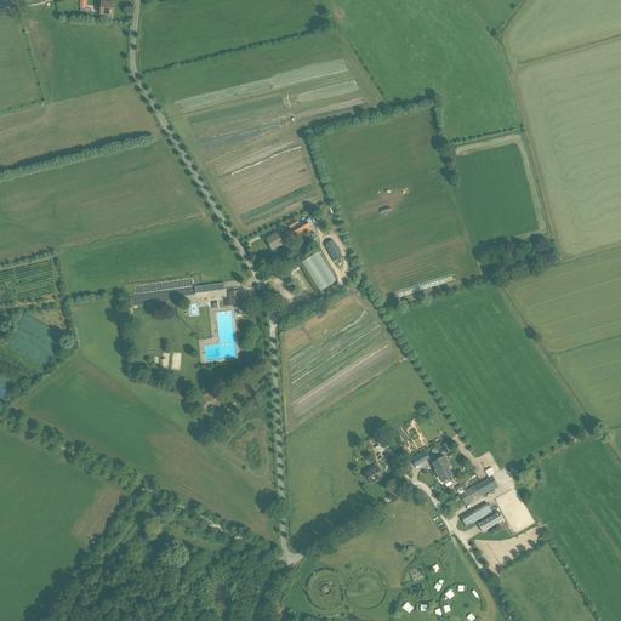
[(101,15),(113,16),(114,4),(101,3),(101,6),(97,6),(96,12),(101,12),(101,15)]
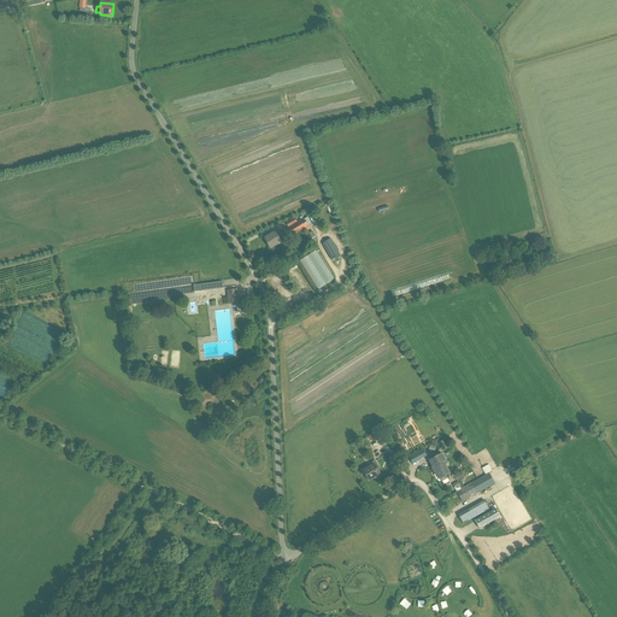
[(304,218),(285,230),(289,240),(310,228),(304,218)]
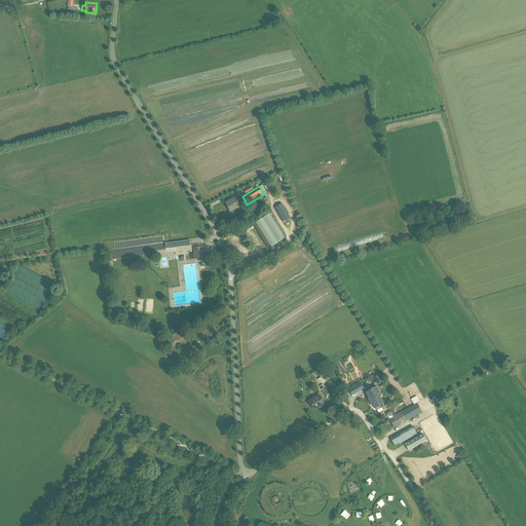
[(239,207),(238,204),(240,202),(237,196),(234,198),(226,203),(231,212),(239,207)]
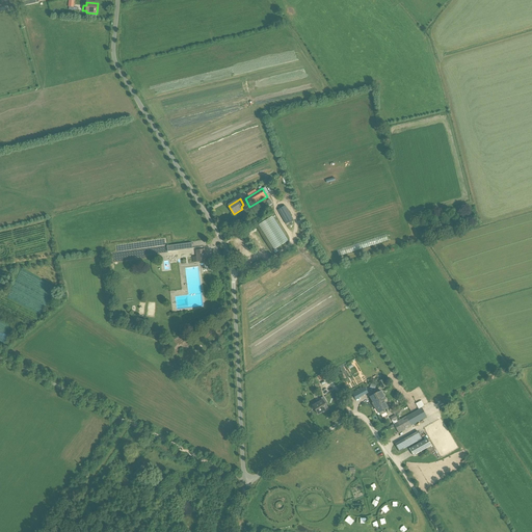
[(293,219),(285,206),(284,207),(283,206),(277,209),(278,210),(277,210),(285,223),(293,219)]
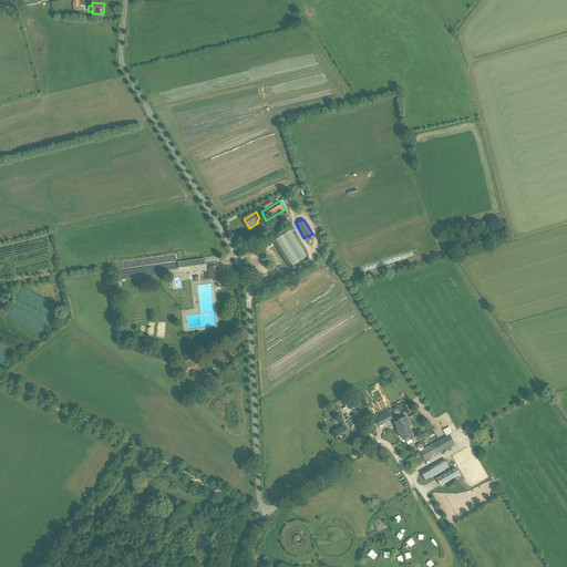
[(292,266),(307,257),(290,230),(276,240),(292,266)]
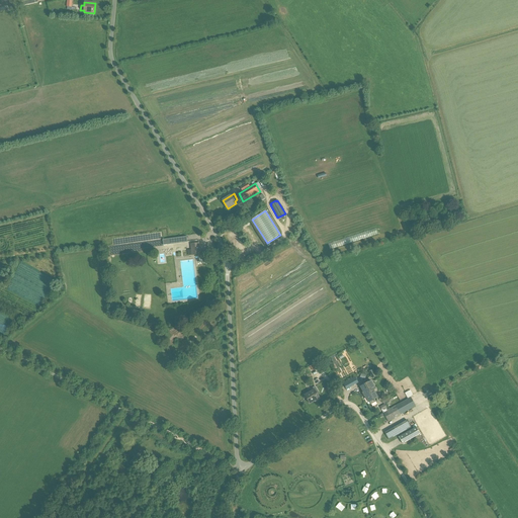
[(163,240),(163,246),(187,243),(187,237),(163,240)]
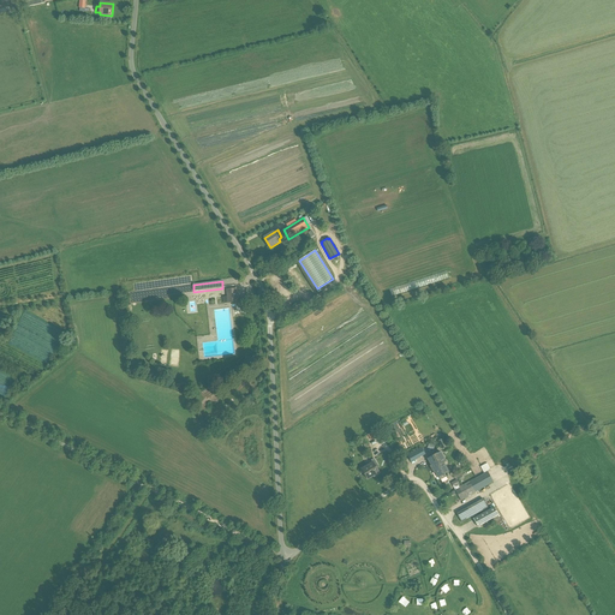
[(238,302),(238,298),(237,288),(226,290),(227,303),(238,302)]
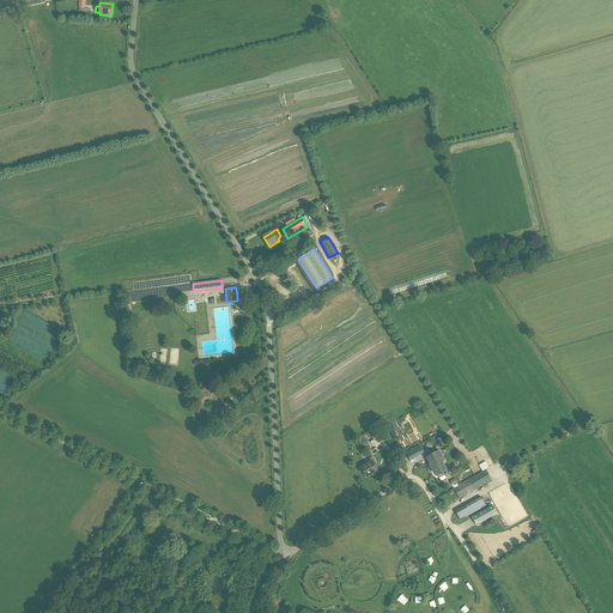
[(380,434),(378,431),(377,428),(366,432),(369,438),(380,434)]
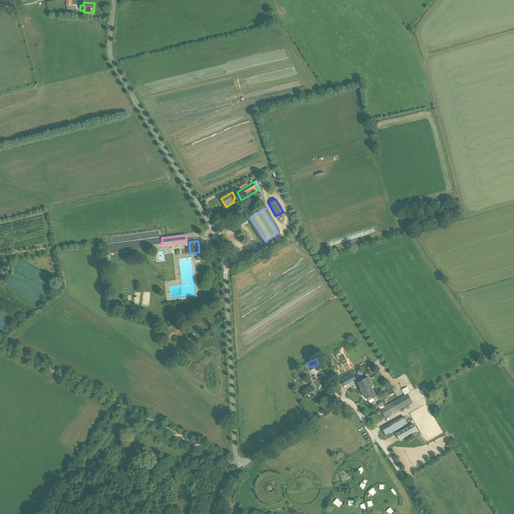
[(364,363),(371,376),(376,372),(369,360),(364,363)]
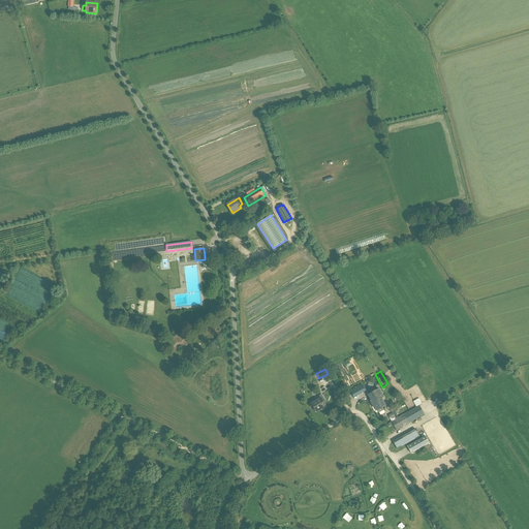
[(373,406),(374,406),(377,410),(378,410),(379,413),(384,410),(382,408),(385,406),(381,399),(383,398),(379,390),(368,395),(370,398),(371,398),(372,400),(371,401),(373,406)]
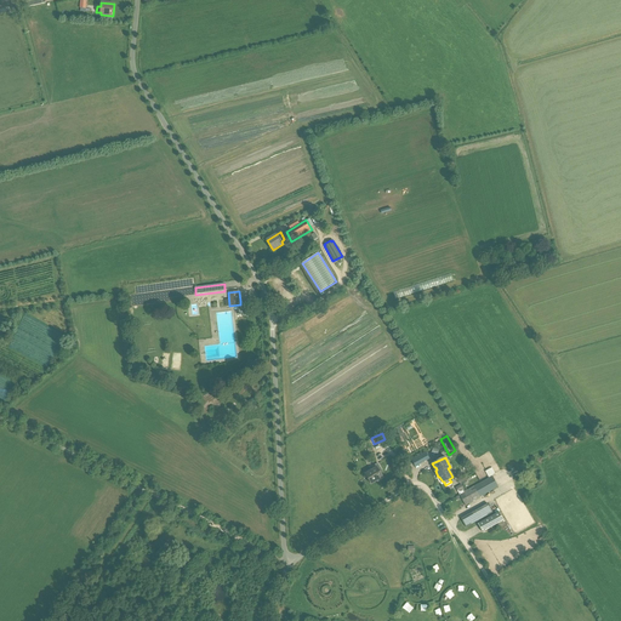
[(377,480),(377,482),(383,478),(380,471),(382,469),(379,463),(372,467),(374,469),(365,474),(371,484),(377,480)]
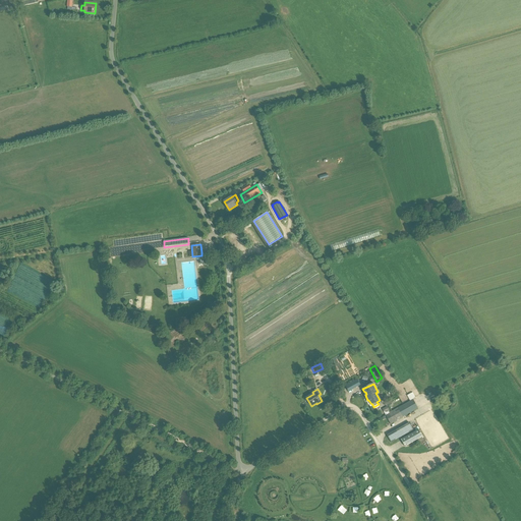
[(408,400),(414,397),(411,392),(405,395),(408,400)]
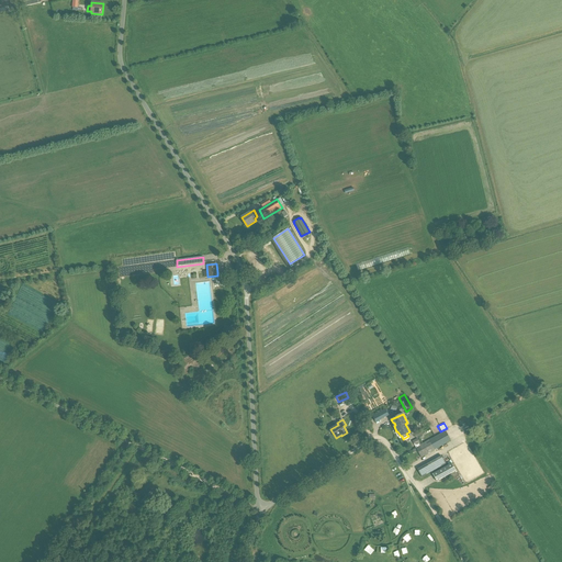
[(417,442),(414,445),(422,457),(424,456),(451,441),(446,431),(435,437),(419,446),(417,442)]
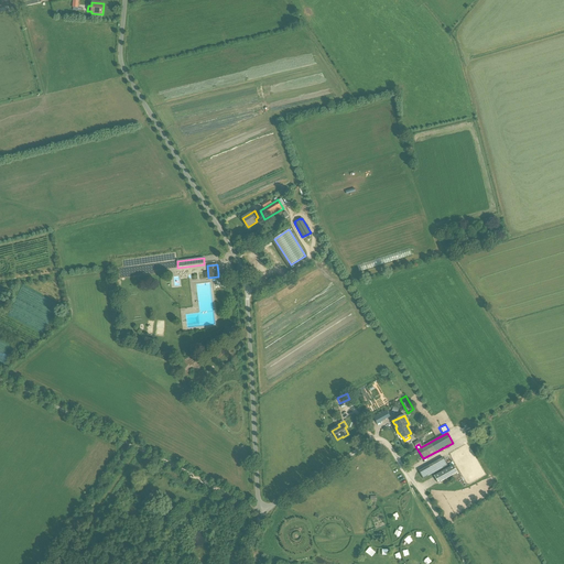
[(447,465),(443,457),(429,465),(433,474),(447,465)]
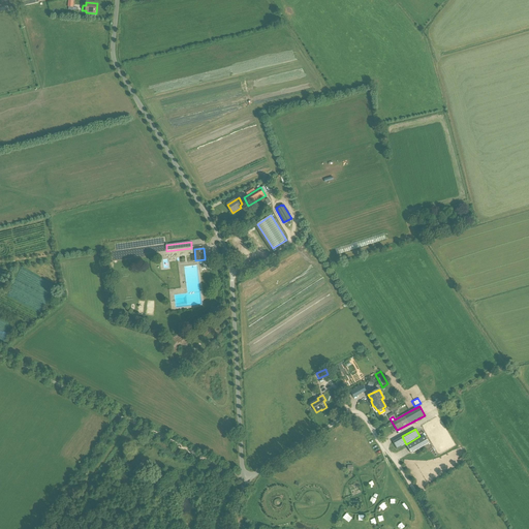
[(402,436),(393,441),(397,449),(406,444),(402,436)]
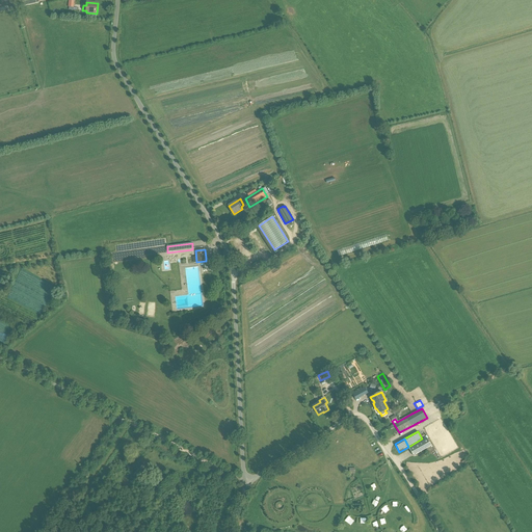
[(427,439),(409,449),(414,456),(431,446),(427,439)]
